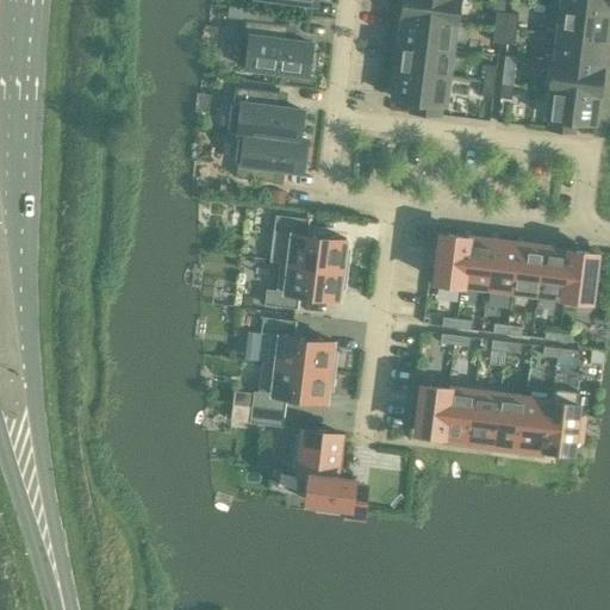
[(404,0),(403,16),(455,23),(458,0),(404,0)]
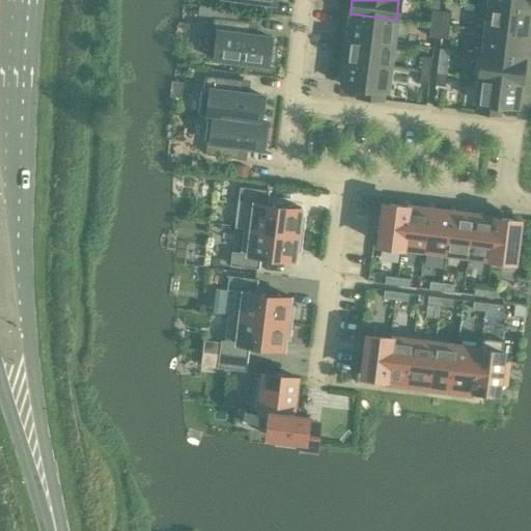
[(480,0),(480,7),(488,8),(490,7),(529,12),(530,0),(480,0)]
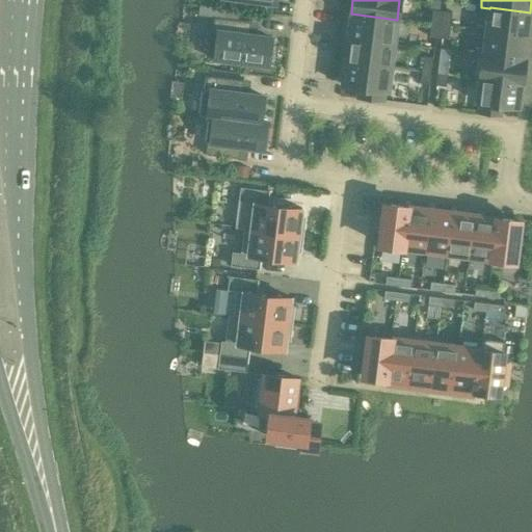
[(490,7),(489,8),(487,31),(527,35),(530,12),(490,7)]
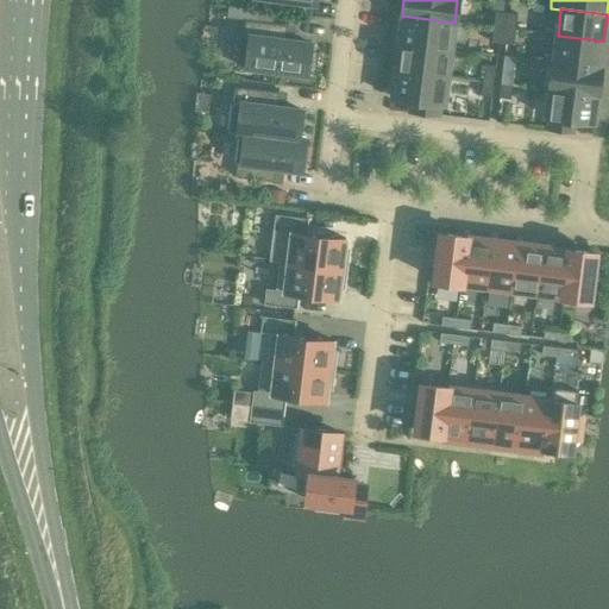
[(250,10),(249,20),(245,20),(243,36),(240,35),(236,66),(307,74),(311,44),(286,41),(287,26),(272,24),(274,13),(250,10)]
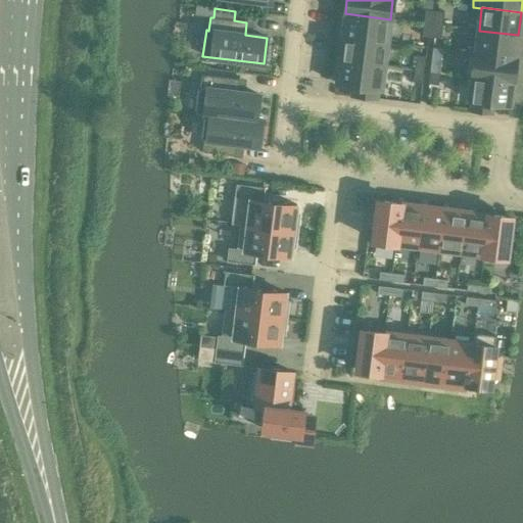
[(433,25),(435,11),(425,10),(424,24),(433,25)]
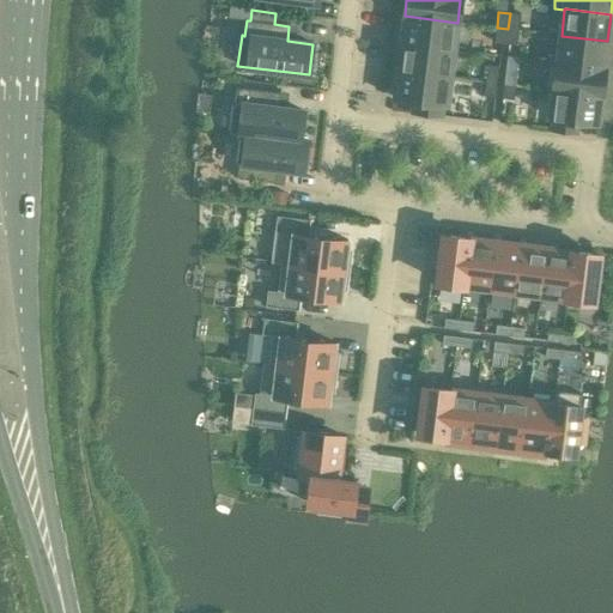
[(521,14),(510,13),(508,29),(519,30),(521,14)]
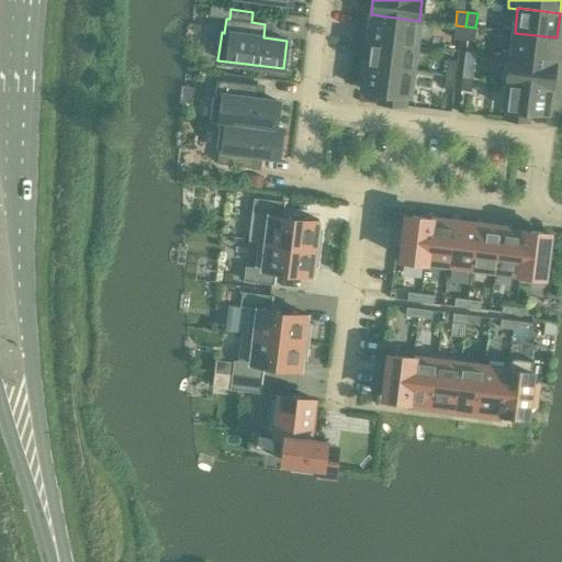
[(371,14),(368,40),(416,45),(419,21),(371,14)]
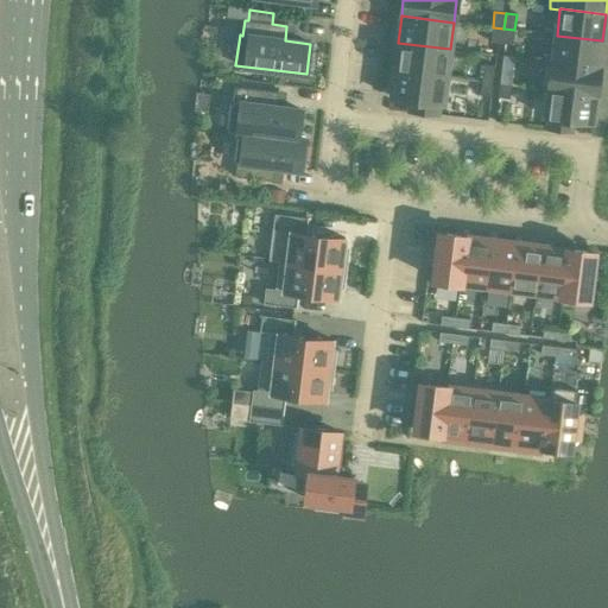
[(504,29),(493,27),(491,43),(501,44),(504,29)]
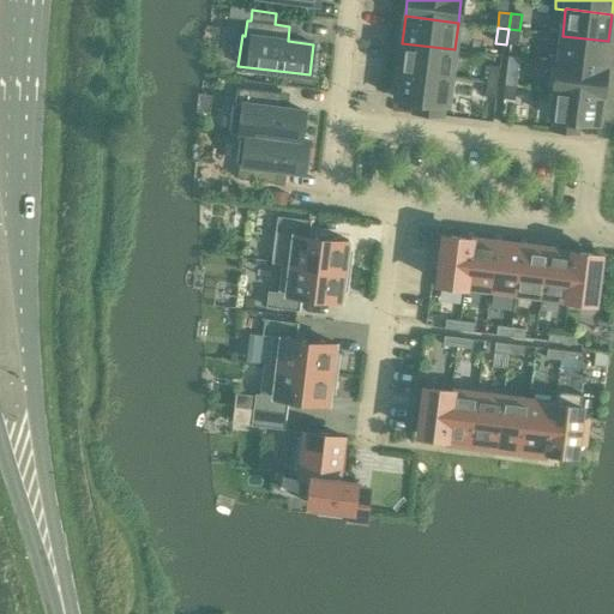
[(519,30),(509,29),(506,44),(518,46),(519,30)]
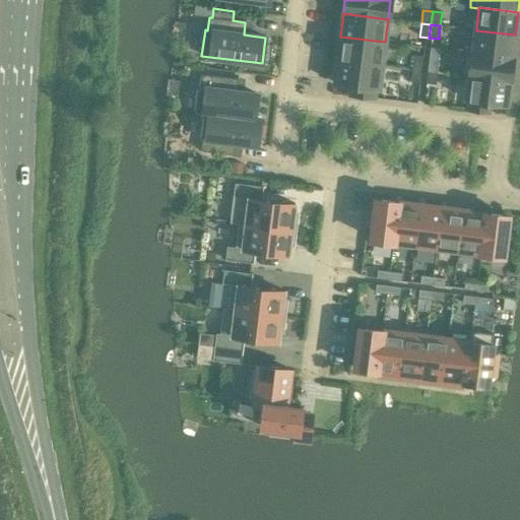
[(476,30),(473,52),(473,53),(513,58),(515,35),(476,30)]
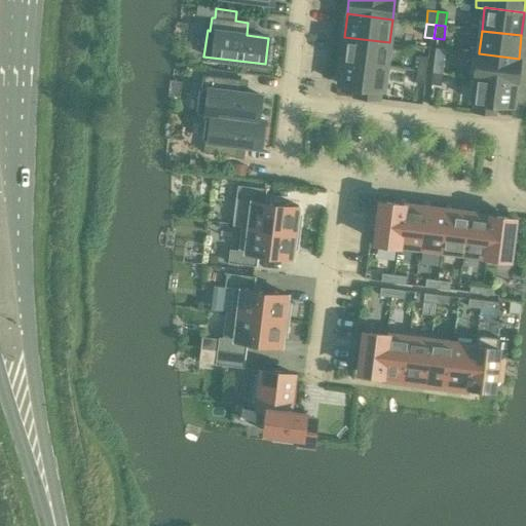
[(389,42),(344,37),(341,61),(386,66),(389,42)]
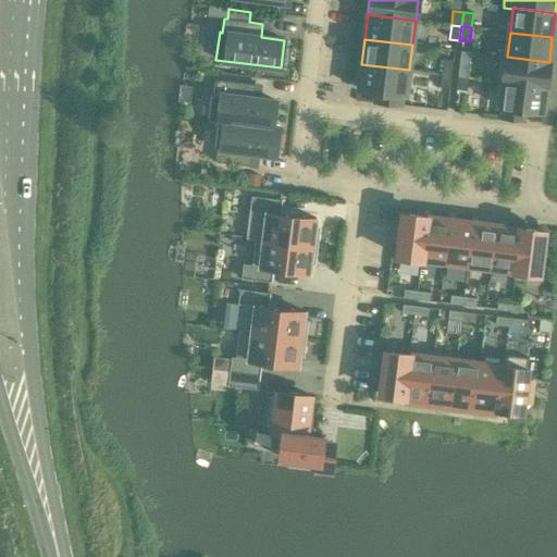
[(507,57),(507,56),(497,54),(494,82),(504,83),(504,82),(546,87),(549,62),(507,57)]
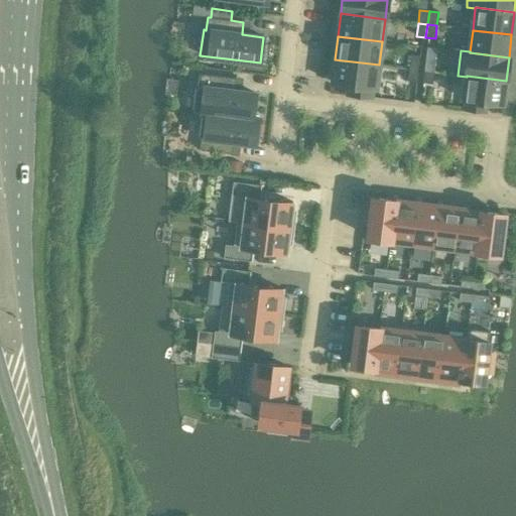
[(410,55),(408,69),(418,70),(420,56),(410,55)]
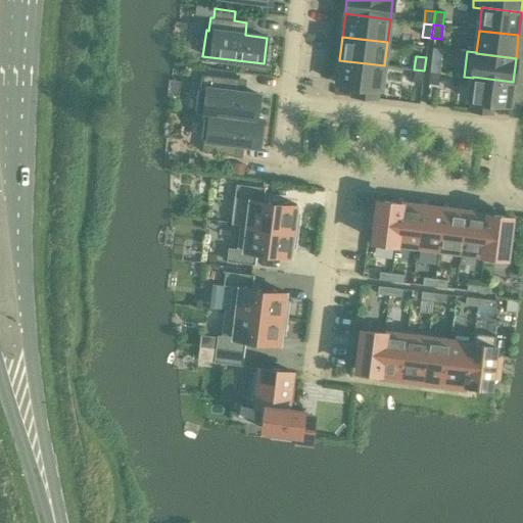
[(431,58),(430,72),(440,73),(441,59),(431,58)]
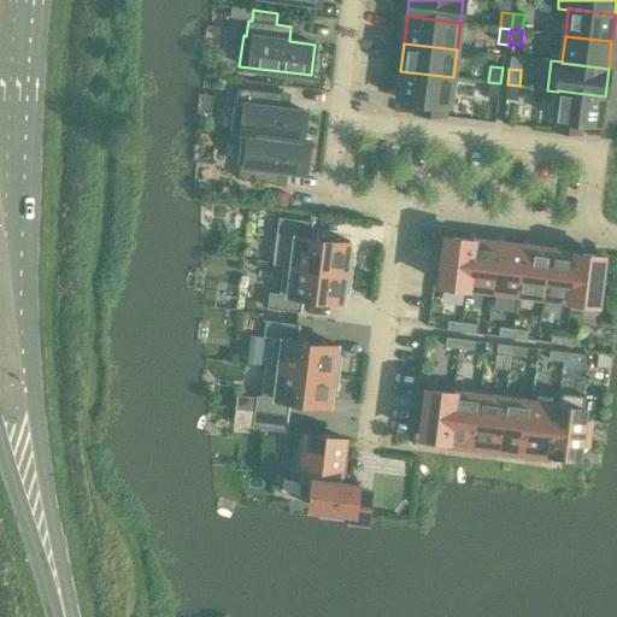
[(453,77),(400,71),(397,100),(416,101),(415,113),(445,117),(447,105),(450,106),(453,77)]
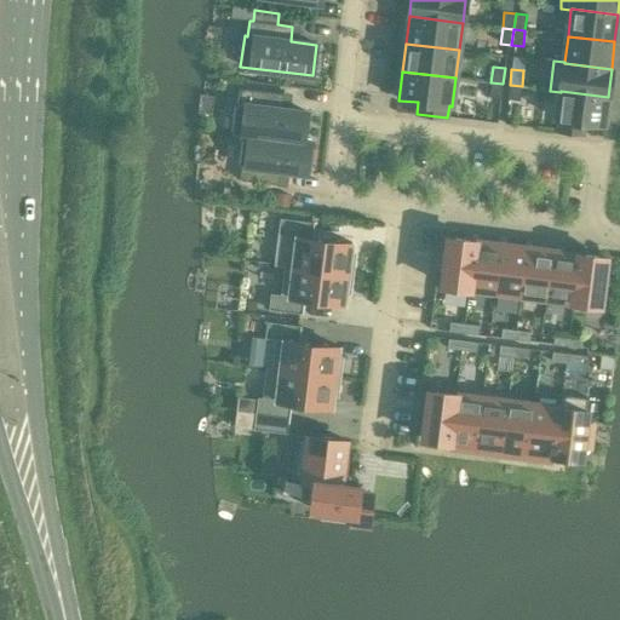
[(503,84),(491,82),(489,98),(501,99),(503,84)]
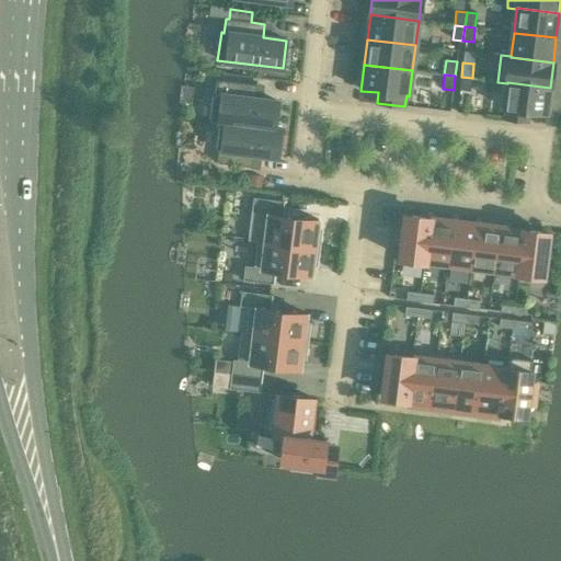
[(472,78),(461,77),(459,91),(470,92),(472,78)]
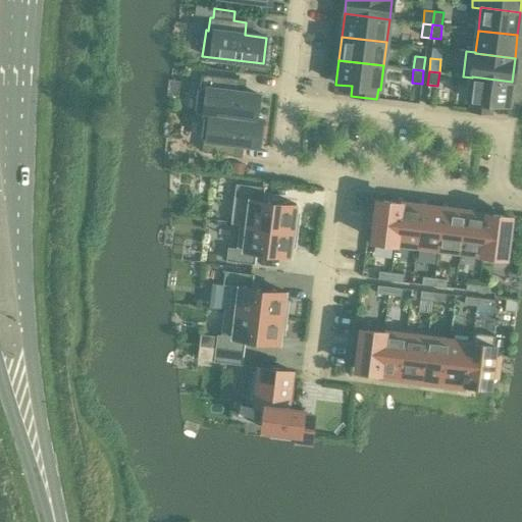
[(256,120),(256,119),(259,95),(238,93),(239,80),(203,75),(201,88),(199,88),(195,113),(205,115),(205,114),(256,120)]
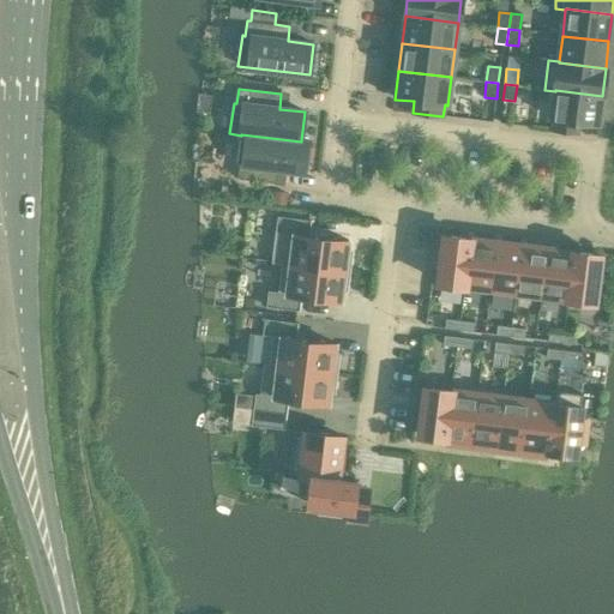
[(555,90),(555,91),(552,119),(554,119),(553,131),(578,133),(579,122),(599,125),(602,96),(555,90)]
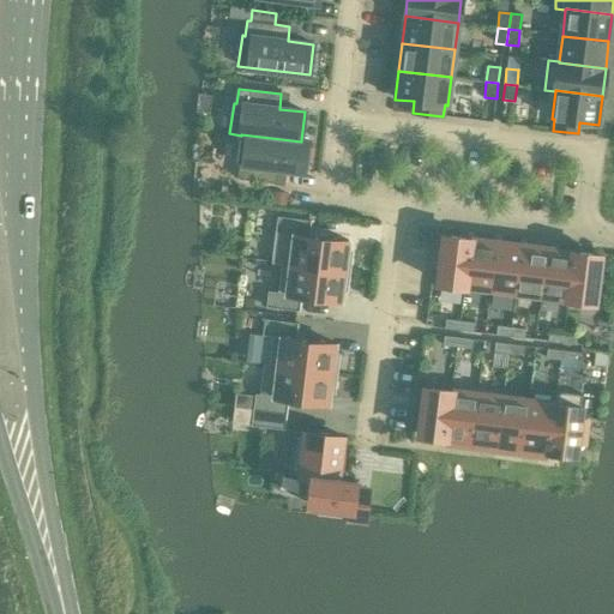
[(241,134),(241,136),(238,164),(241,164),(239,179),(277,184),(280,169),(304,173),(308,142),(301,140),(301,142),(241,134)]
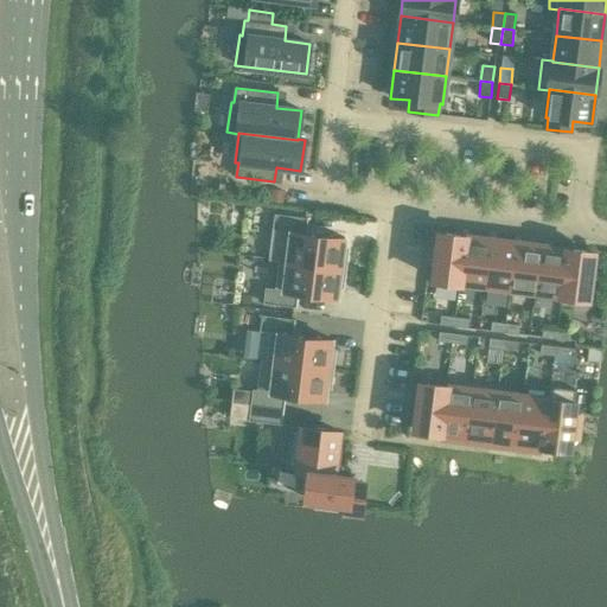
[(272,190),(270,203),(283,204),(285,191),(272,190)]
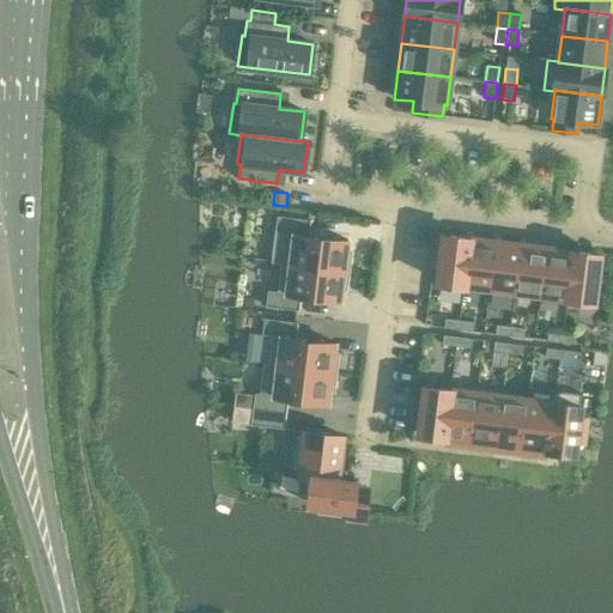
[(271,263),(281,265),(281,262),(349,271),(351,252),(346,252),(347,241),(309,236),(310,220),(277,217),(271,263)]
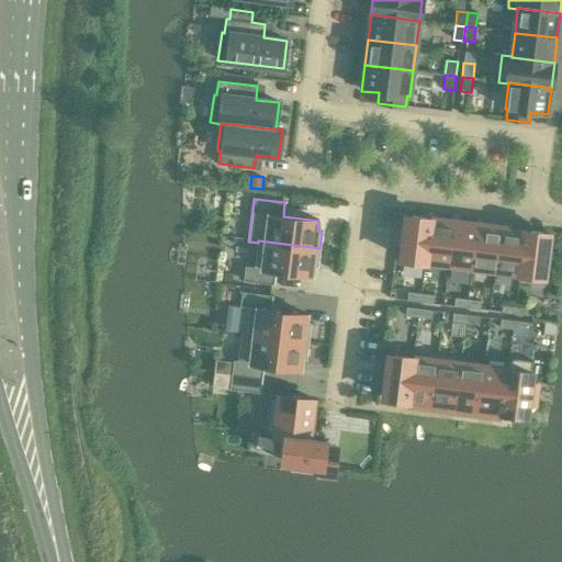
[(405,226),(398,226),(396,245),(403,246),(401,262),(425,266),(430,217),(406,215),(405,226)]
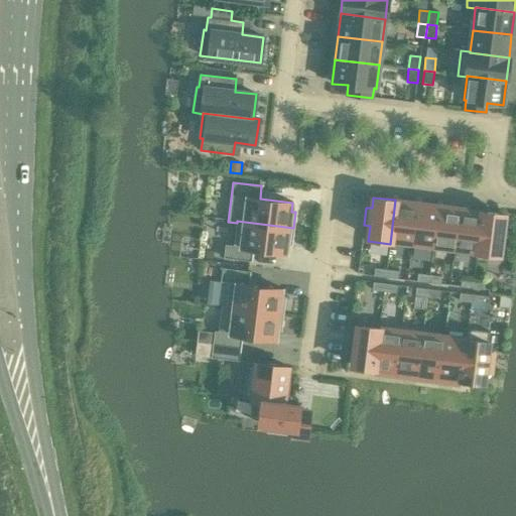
[(417,203),(395,200),(390,244),(411,247),(417,203)]
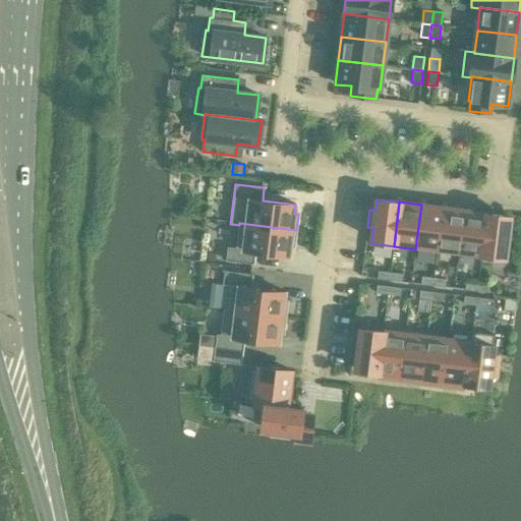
[(421,205),(415,249),(438,251),(439,247),(443,208),(421,205)]
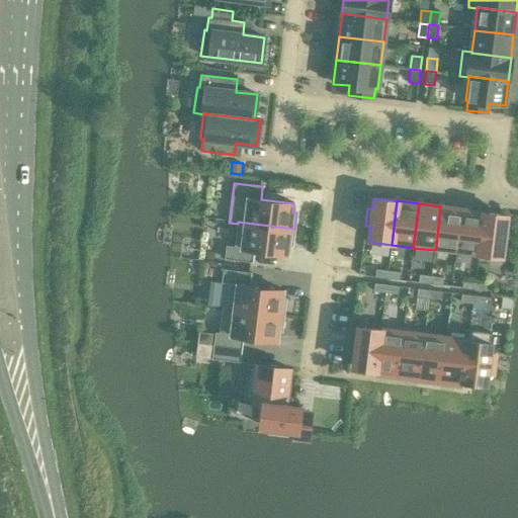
[(435,250),(457,253),(457,248),(462,208),(440,206),(436,246),(435,250)]
